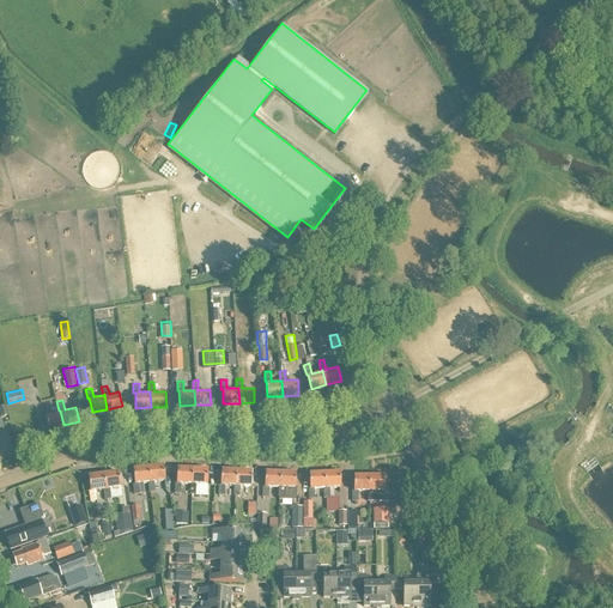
[(60,411),(59,411),(50,413),(48,405),(42,406),(44,415),(46,414),(49,429),(64,425),(60,411)]
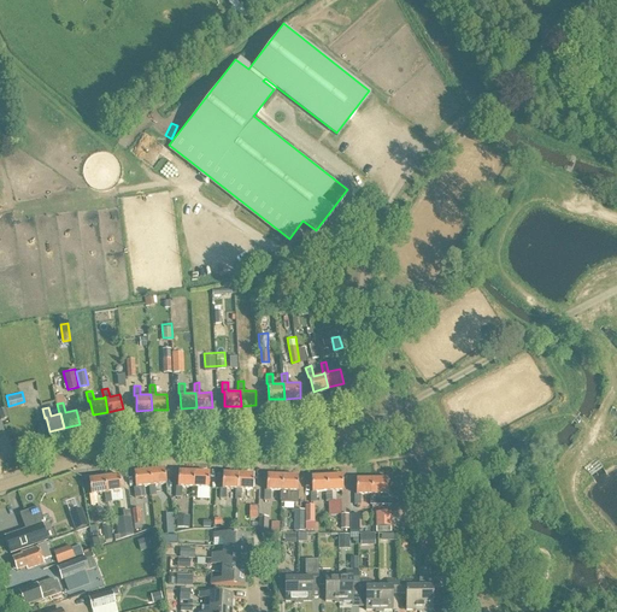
[(37,430),(15,436),(21,460),(30,448),(40,441),(37,430)]
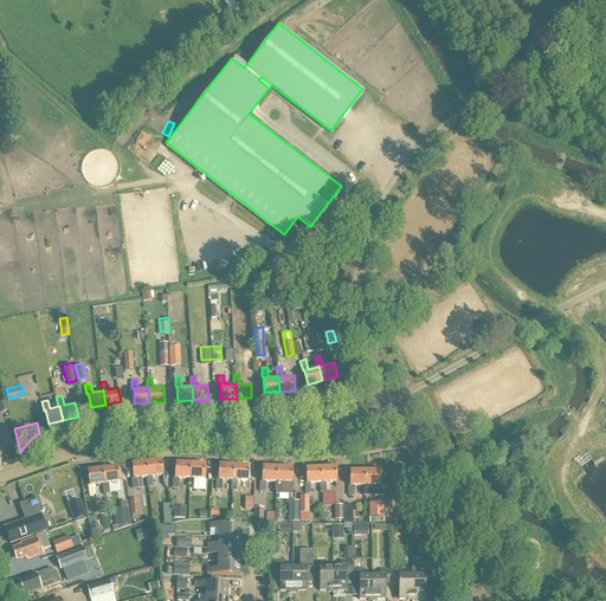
[(147,459),(148,473),(147,475),(148,484),(153,483),(152,473),(163,472),(162,458),(147,459)]
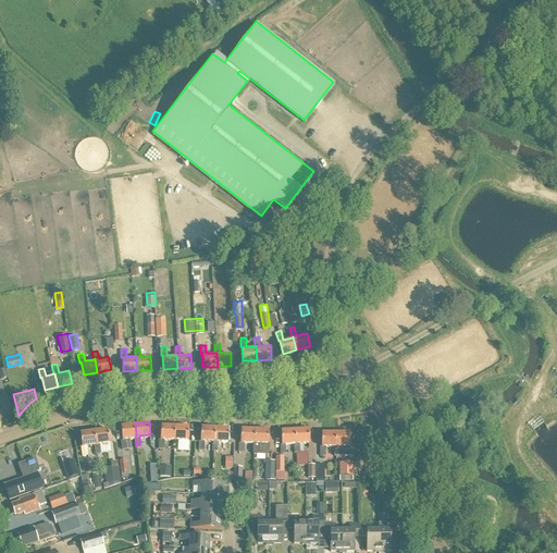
[(123,438),(121,438),(122,446),(127,446),(126,437),(135,437),(136,435),(135,422),(121,425),(123,438)]
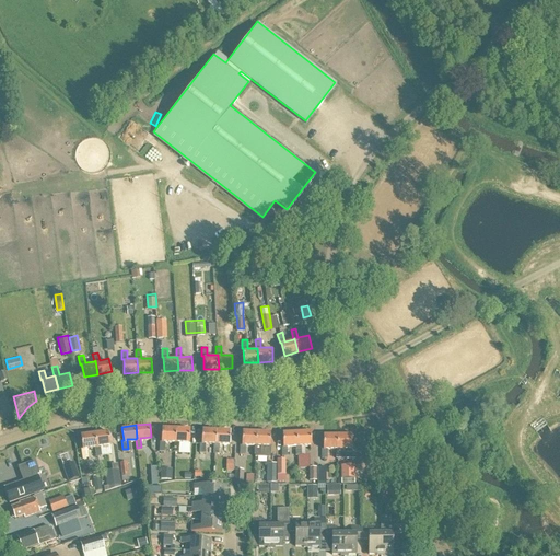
[(160,439),(160,448),(164,449),(165,439),(174,439),(175,440),(176,426),(162,426),(161,439),(160,439)]
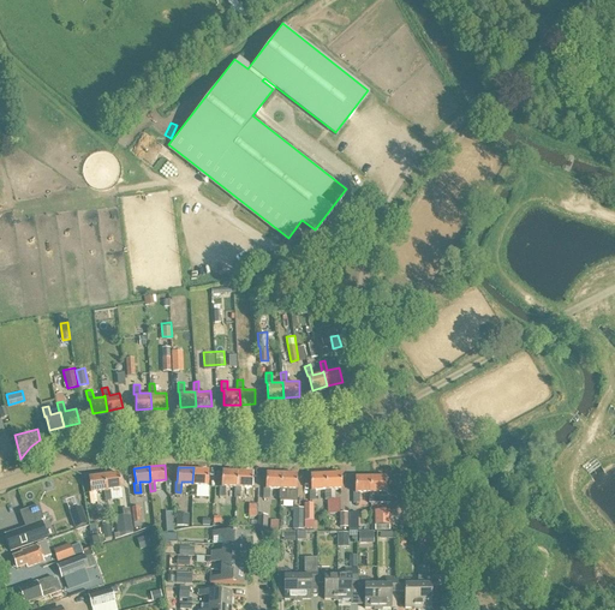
[(191,482),(190,492),(196,492),(196,483),(209,483),(209,468),(193,467),(192,483),(191,482)]
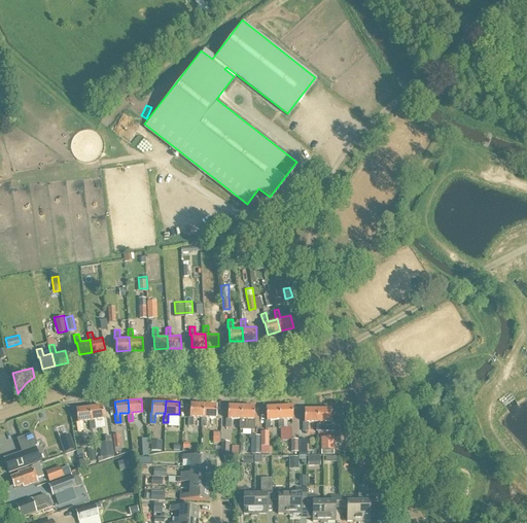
[(188,414),(187,423),(192,423),(192,415),(202,415),(203,415),(204,403),(190,402),(189,414),(188,414)]
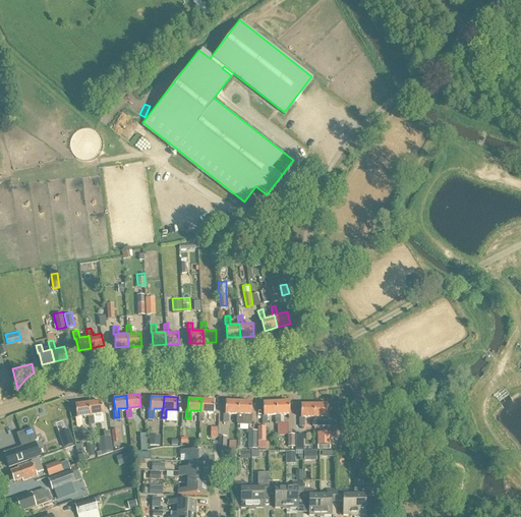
[(199,410),(198,418),(204,419),(204,410),(214,411),(215,398),(201,398),(200,410),(199,410)]
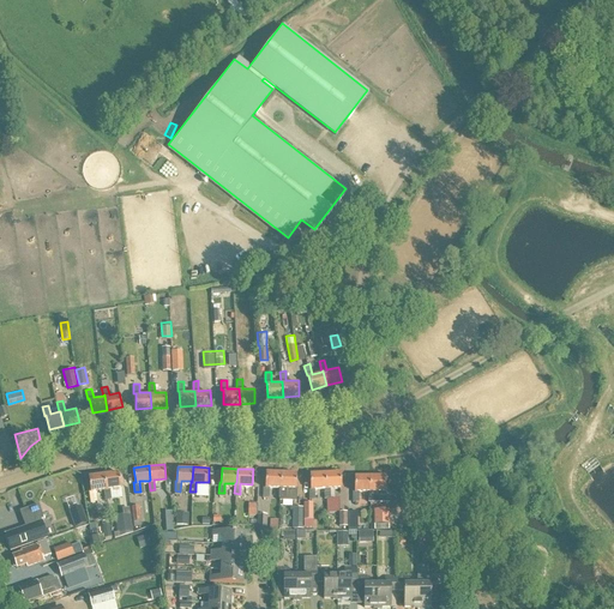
[(112,496),(110,486),(121,484),(119,470),(104,472),(106,487),(104,487),(106,496),(112,496)]
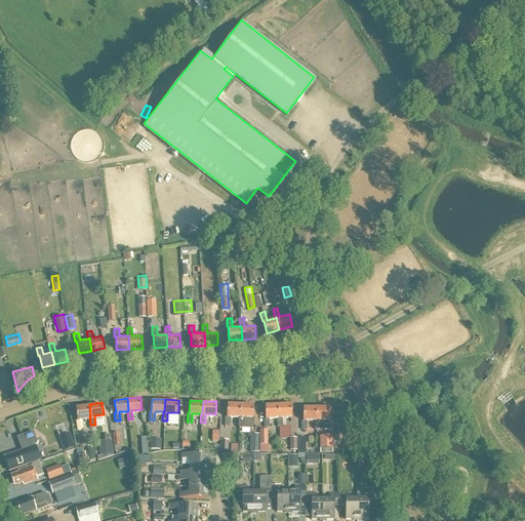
[(226,414),(225,424),(230,424),(230,414),(238,415),(240,415),(241,402),(228,402),(227,414),(226,414)]
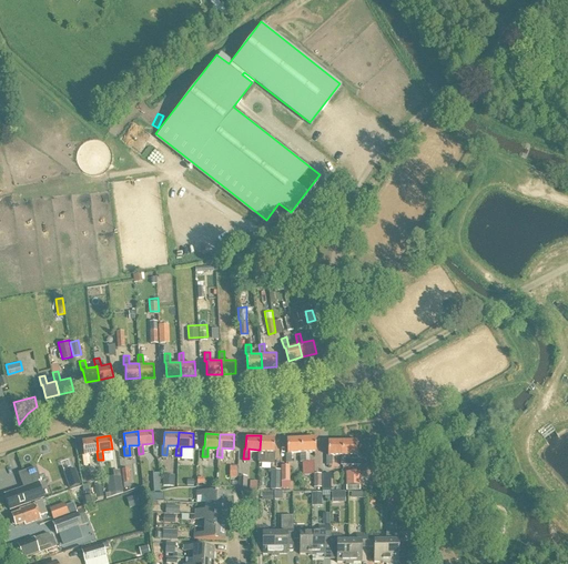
[(274,436),(261,435),(260,450),(257,450),(257,459),(259,459),(259,461),(273,461),(274,436)]
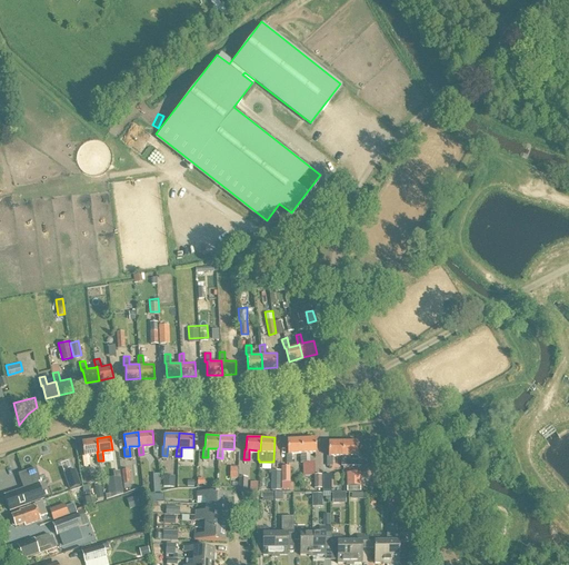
[(288,452),(287,452),(287,461),(291,461),(291,452),(300,452),(302,450),(301,437),(287,438),(288,452)]
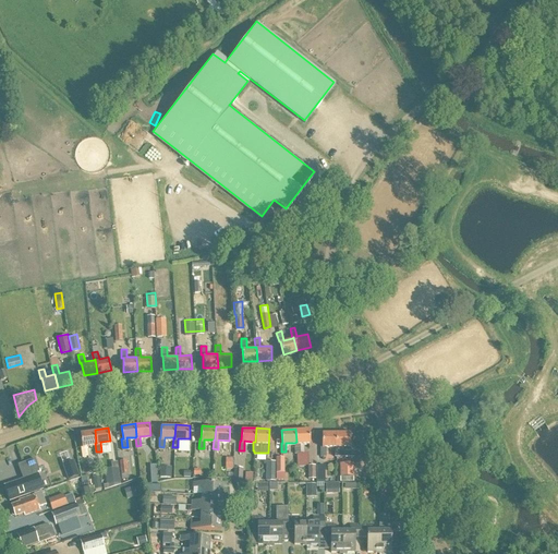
[(295,429),(296,442),(294,443),(295,452),(300,452),(300,442),(311,442),(310,429),(295,429)]
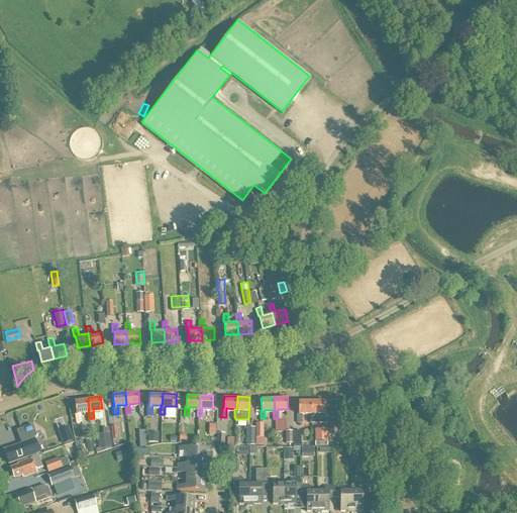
[(80,411),(88,410),(89,410),(88,398),(75,399),(77,412),(76,412),(77,420),(81,419),(80,411)]
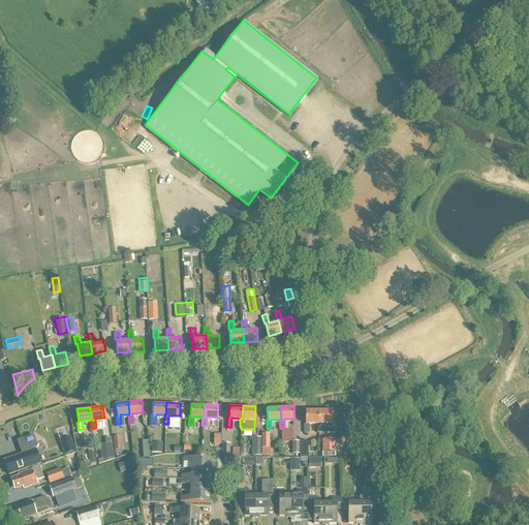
[(306,422),(304,422),(304,430),(308,430),(308,422),(317,422),(318,422),(318,409),(306,409),(306,422)]
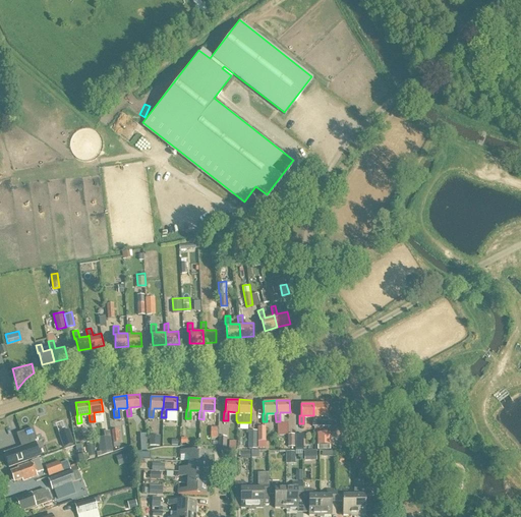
[(327,403),(313,403),(313,415),(313,424),(330,424),(330,415),(327,415),(327,403)]
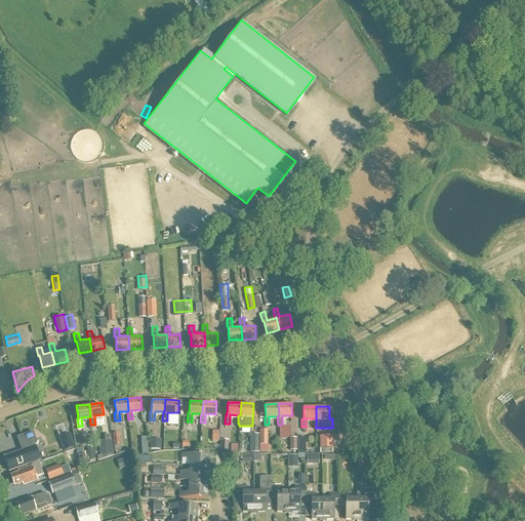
[(24,446),(4,453),(9,468),(40,457),(34,441),(36,440),(32,428),(16,434),(19,442),(23,441),(24,446)]
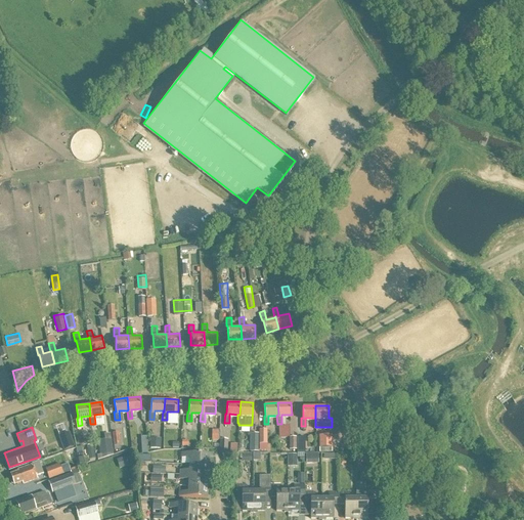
[(121,442),(119,429),(113,430),(114,443),(121,442)]
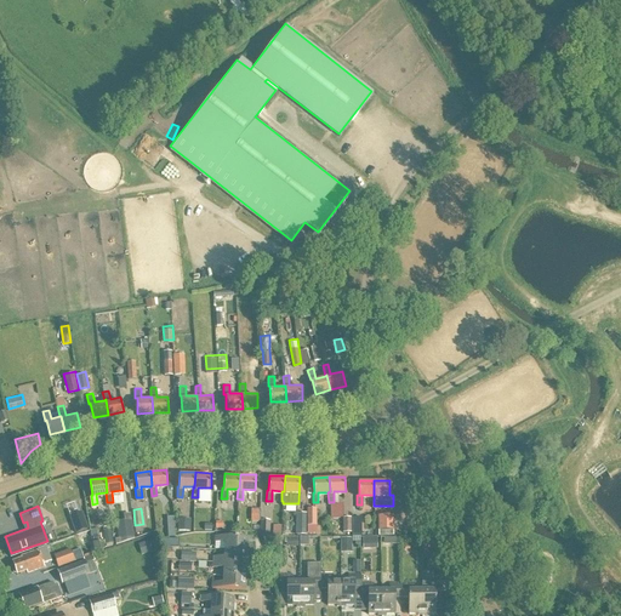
[(83,511),(70,514),(77,531),(89,526),(83,511)]
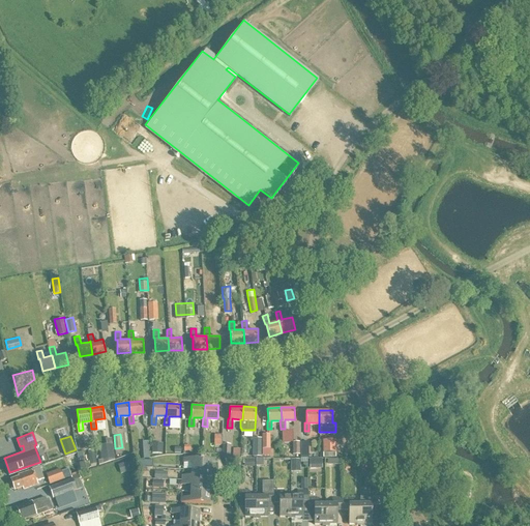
[(322,438),(323,450),(336,450),(335,437),(322,438)]
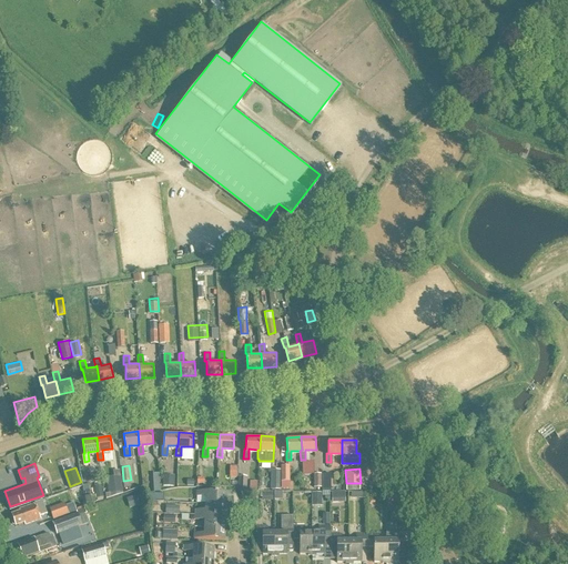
[(281,470),(272,470),(272,489),(280,489),(281,470)]
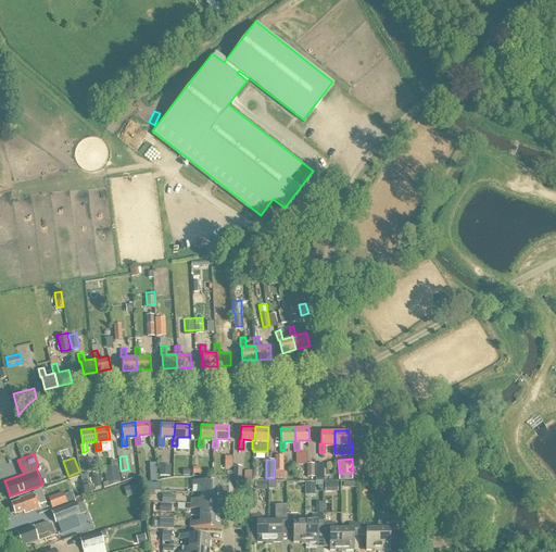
[(172,463),(160,463),(159,473),(171,474),(172,463)]
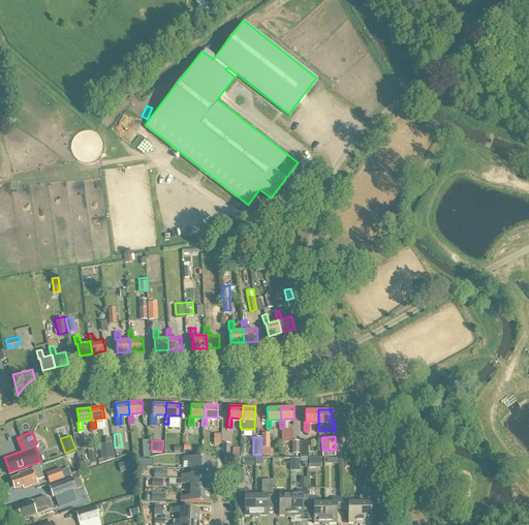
[(229,456),(230,441),(222,441),(222,455),(229,456)]
